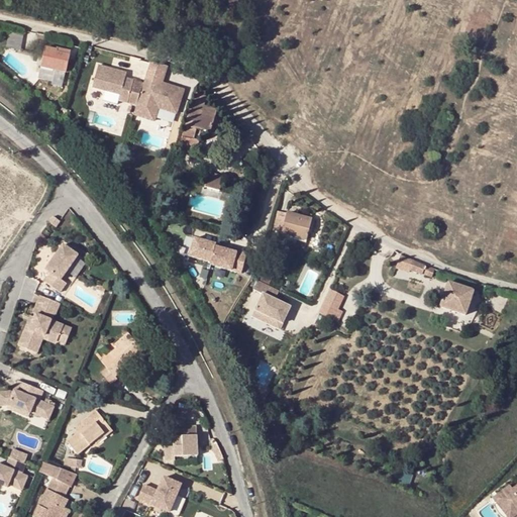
[(53,68),(53,69),(66,73),(70,55),(58,52),(59,49),(46,46),(41,66),(53,68)]
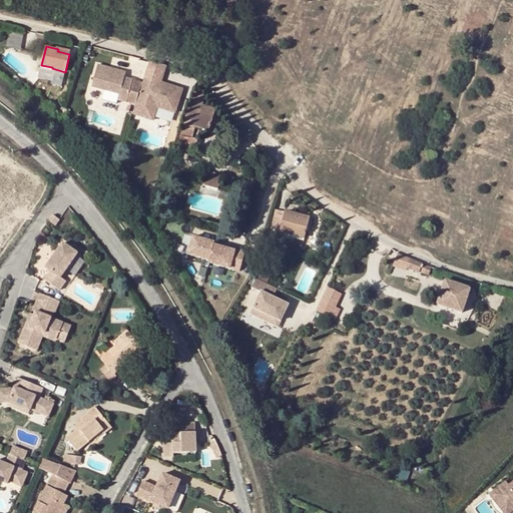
[(94,49),(87,47),(85,55),(91,57),(94,49)]
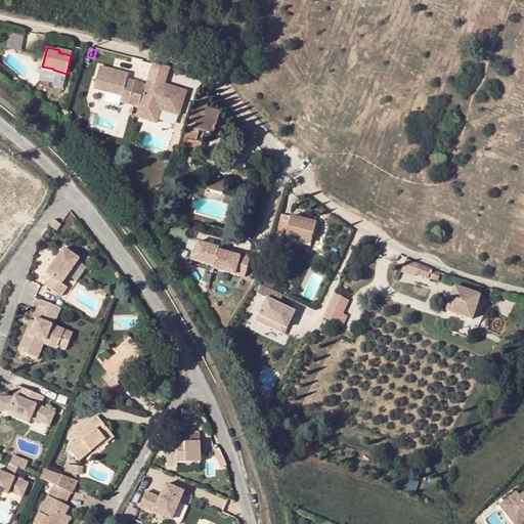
[(150,73),(146,85),(139,106),(138,111),(153,115),(155,107),(161,110),(180,116),(187,92),(177,89),(176,91),(171,90),(169,86),(165,85),(170,68),(154,62),(150,73)]
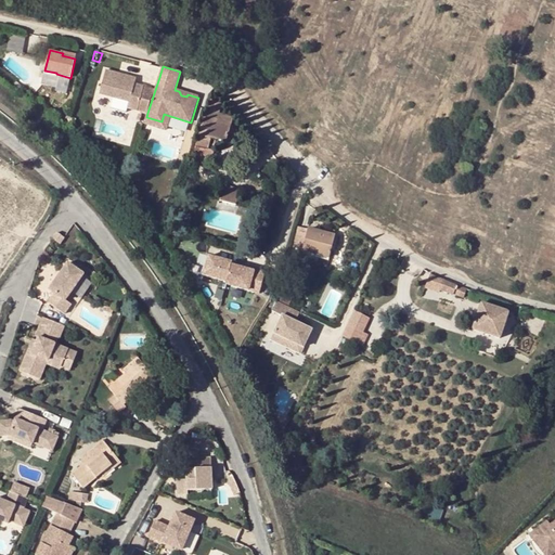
[(138,79),(106,71),(101,94),(116,99),(130,102),(129,108),(147,113),(155,90),(144,87),(144,88),(143,91),(134,89),(136,85),(138,79)]
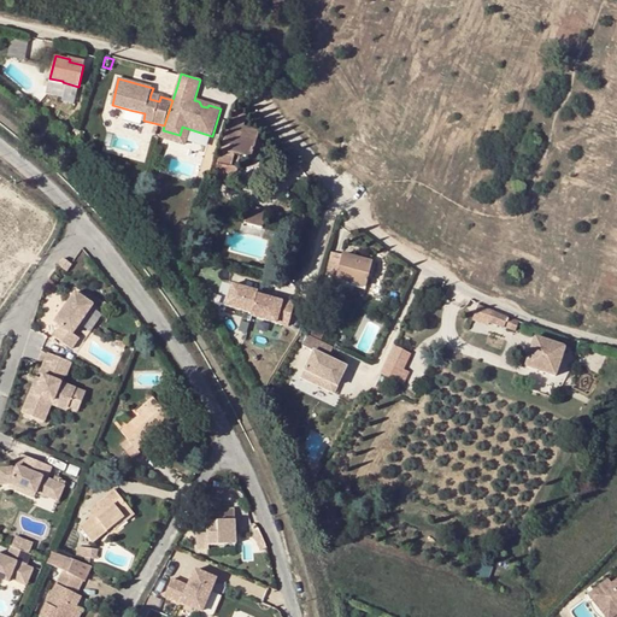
[(145,113),(129,110),(128,118),(144,121),(145,113)]
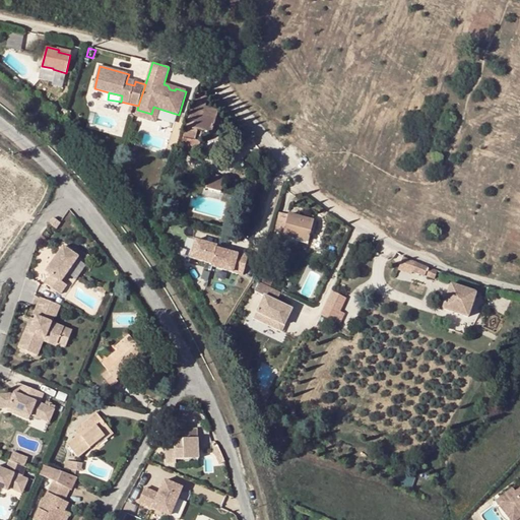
[(192,105),(183,136),(180,146),(192,149),(195,140),(195,139),(198,129),(221,135),(225,123),(216,121),(218,110),(206,107),(209,98),(198,94),(195,105),(192,105)]
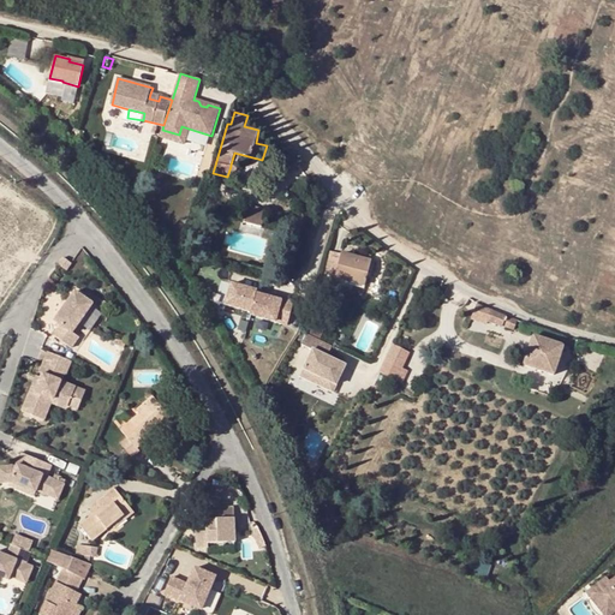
[(179,135),(162,130),(161,135),(160,137),(184,145),(189,129),(181,126),(179,135)]
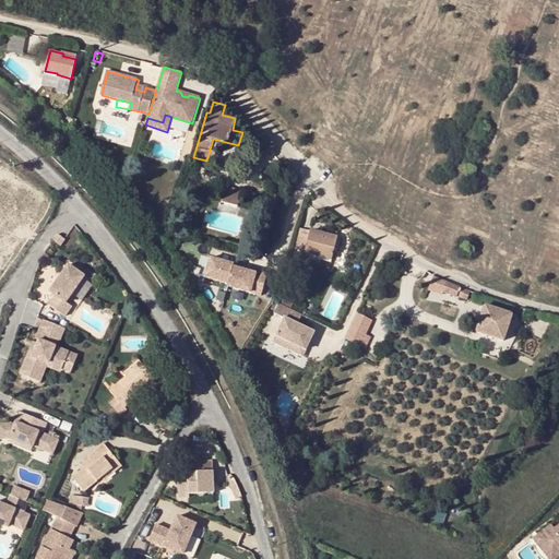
[(210,151),(206,161),(216,164),(219,153),(210,151)]
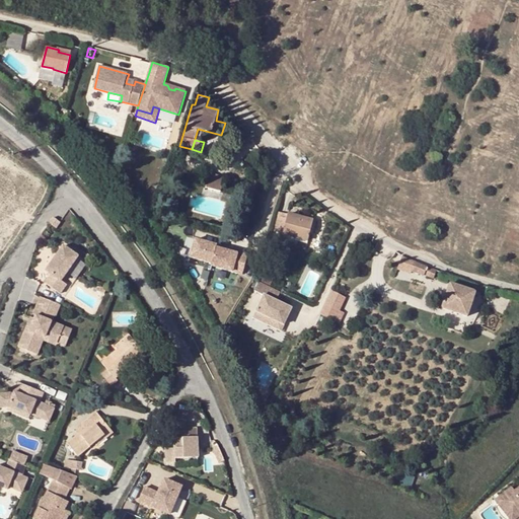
[(225,179),(206,174),(203,184),(222,190),(225,179)]
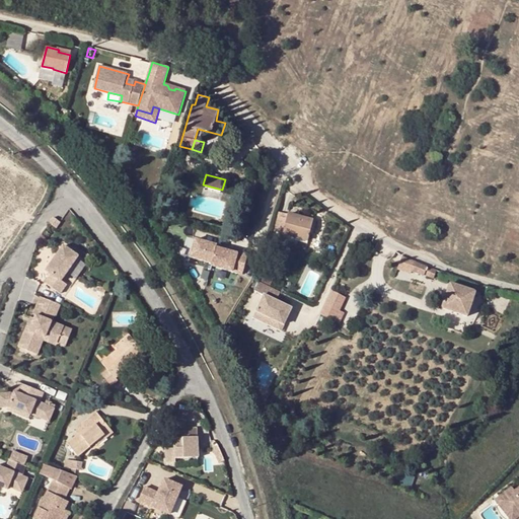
[(289,214),(279,211),(274,231),(283,233),(289,214)]
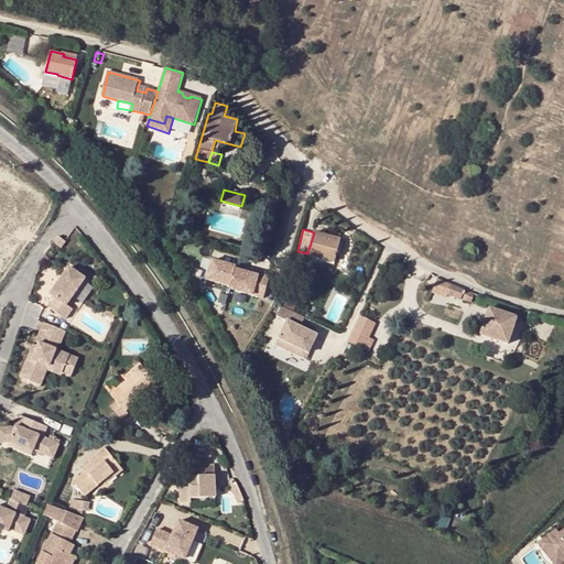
[(272,232),(266,231),(262,242),(269,243),(272,232)]
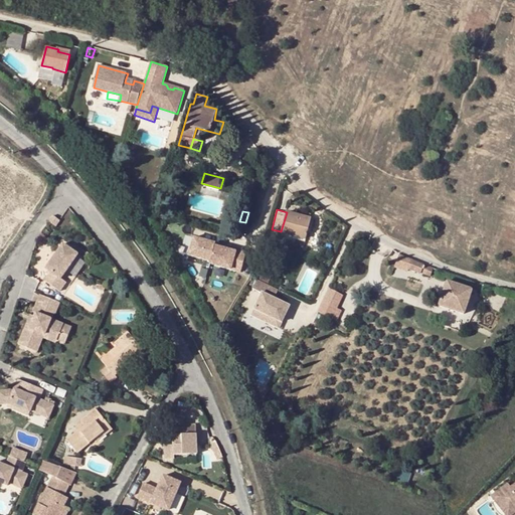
[(287,212),(281,231),(301,236),(306,238),(311,218),(287,212)]
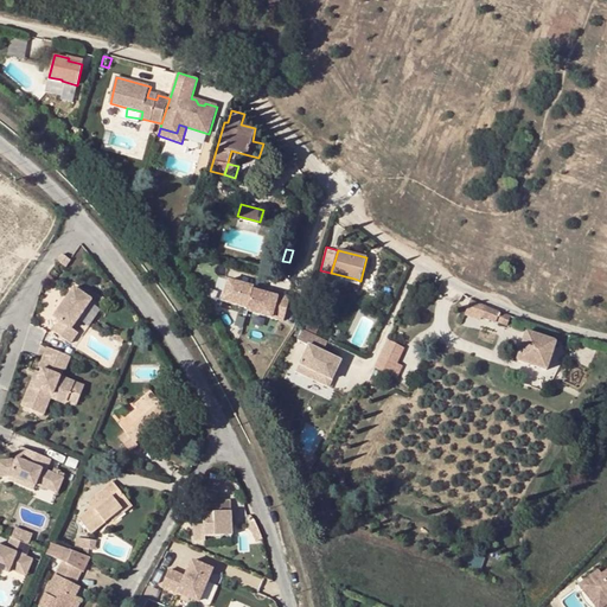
[(63,266),(56,262),(51,269),(58,274),(63,266)]
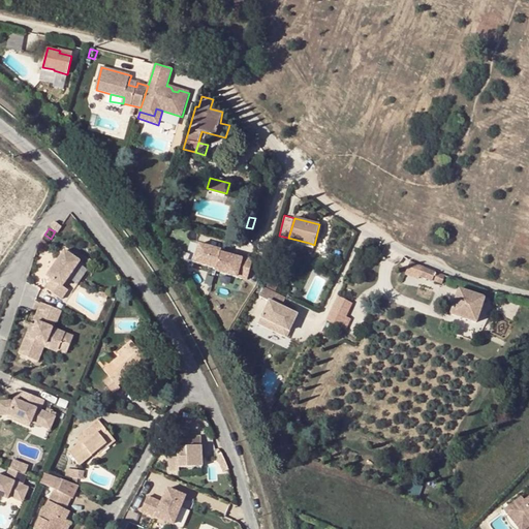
[(309,243),(288,238),(286,245),(307,251),(309,243)]
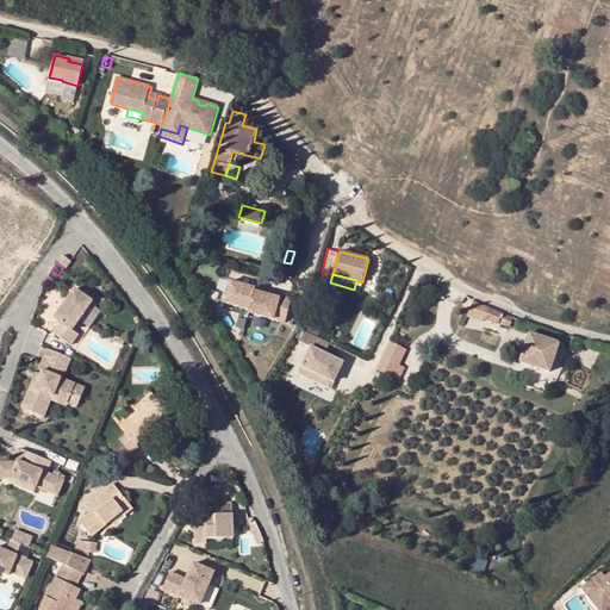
[(223,306),(288,323),(294,298),(230,281),(223,306)]
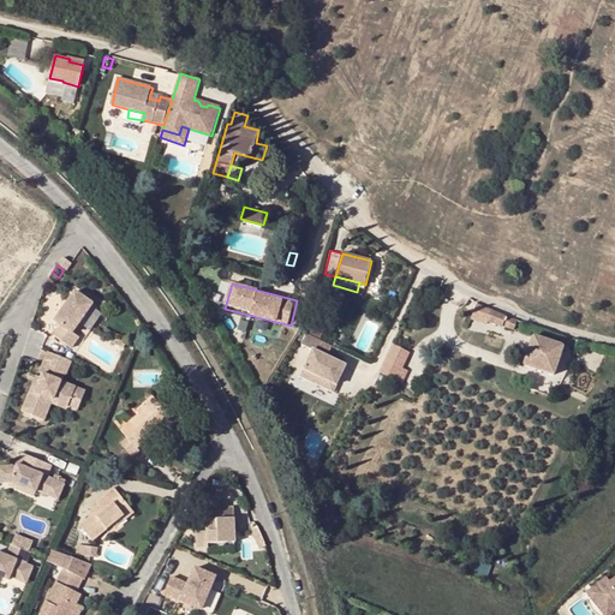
[(52,335),(70,348),(78,338),(71,333),(91,304),(73,291),(53,321),(59,324),(52,335)]
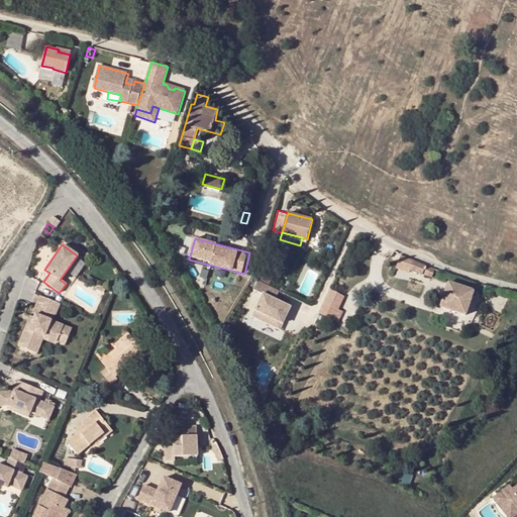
[(401,256),(400,256),(396,269),(409,274),(411,269),(414,262),(401,256)]
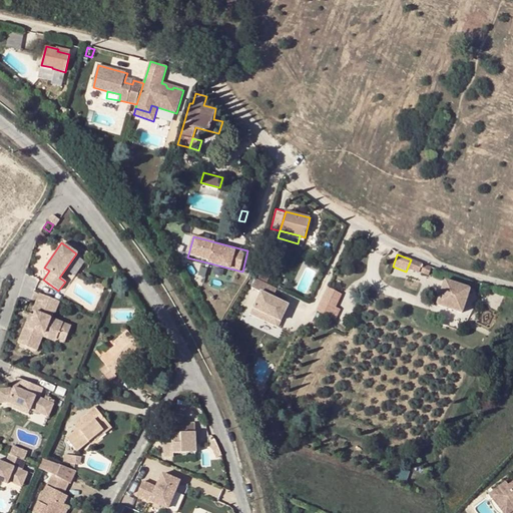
[(429,275),(432,268),(411,260),(408,267),(429,275)]
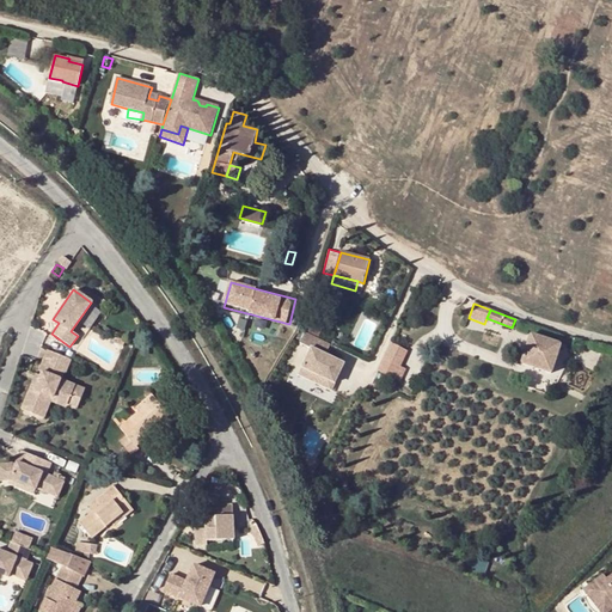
[(318,316),(314,323),(324,326),(331,330),(334,323),(318,316)]
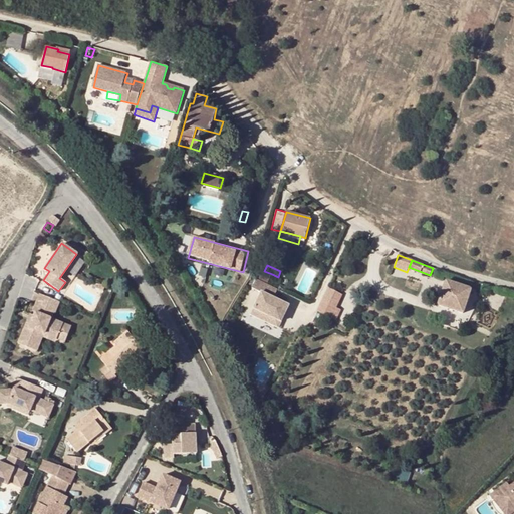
[(259,269),(256,277),(268,283),(272,274),(264,271),(259,269)]
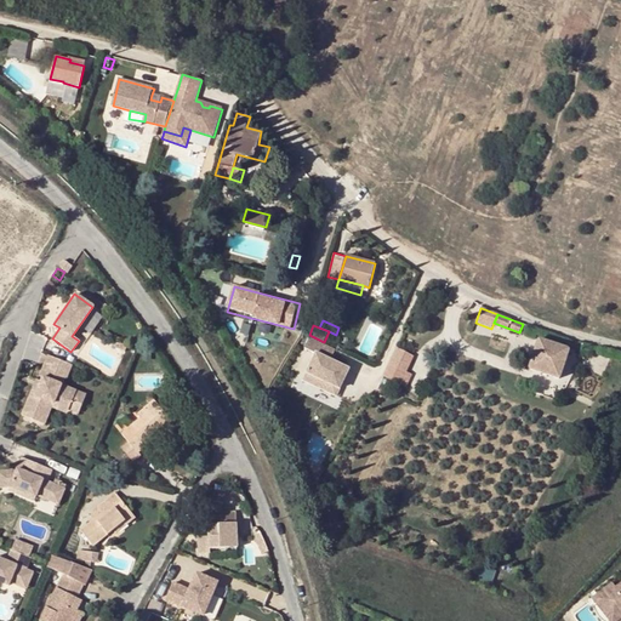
[(539,339),(529,368),(559,379),(569,348),(539,339)]
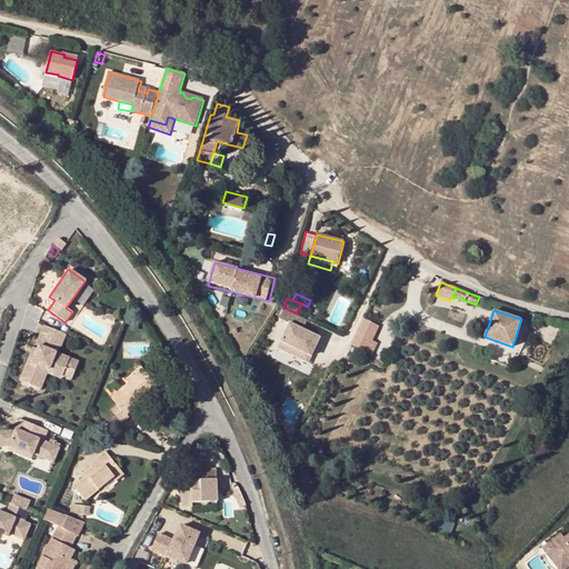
[(351,345),(362,320),(356,318),(345,342),(351,345)]
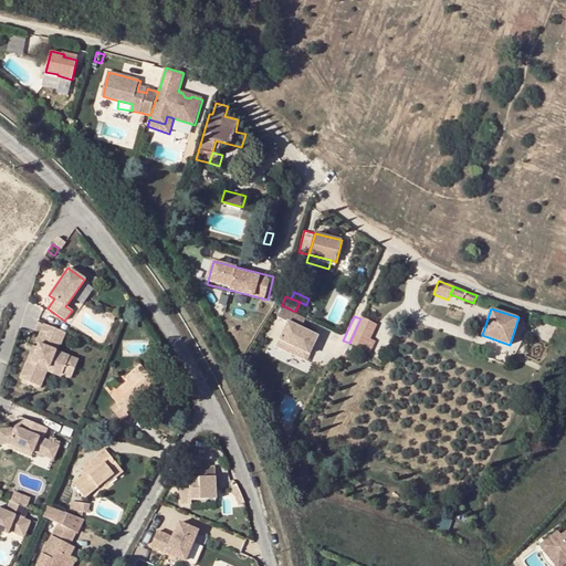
[(375,324),(360,317),(360,318),(349,343),(368,352),(374,341),(369,338),(375,324)]
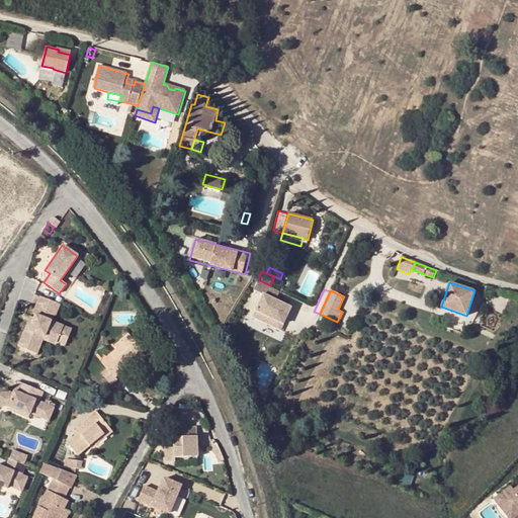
[(253,318),(281,332),(294,308),(265,293),(253,318)]
